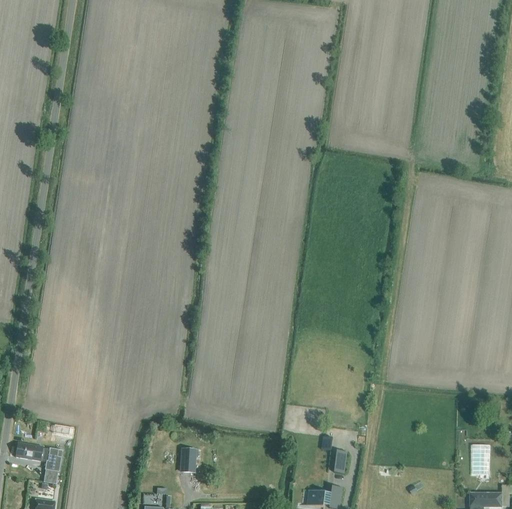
[(60,437),(69,438),(71,427),(62,426),(60,437)]
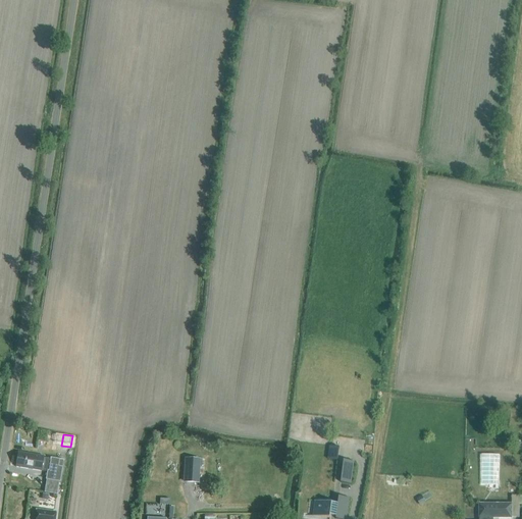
[(340,445),(329,444),(327,456),(337,458),(340,445)]
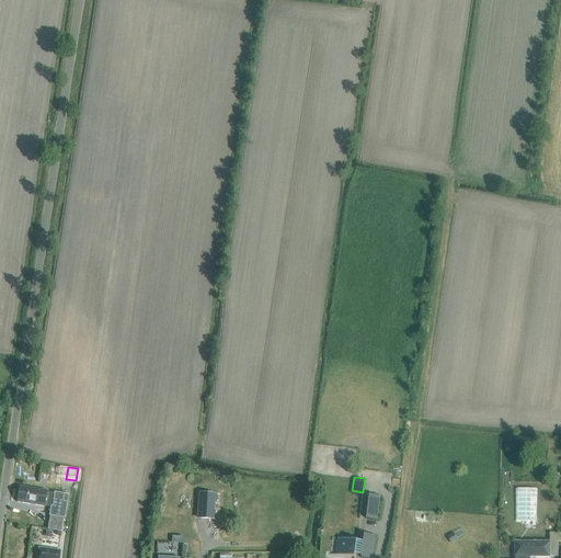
[(44,502),(44,501),(50,502),(49,513),(65,515),(68,492),(46,489),(46,487),(19,482),(16,498),(44,502)]
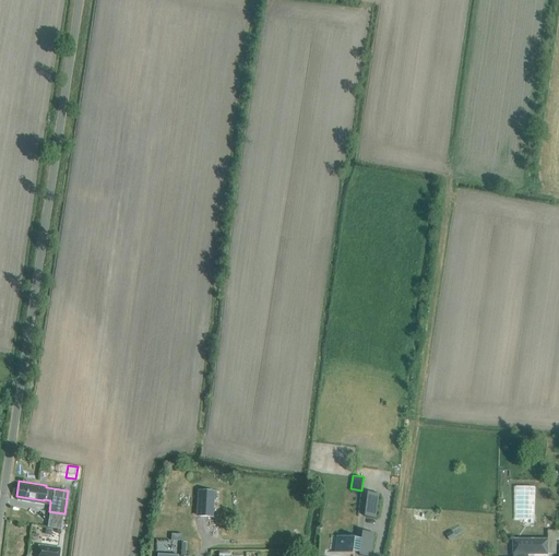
[(534,483),(514,483),(513,517),(534,517),(534,483)]
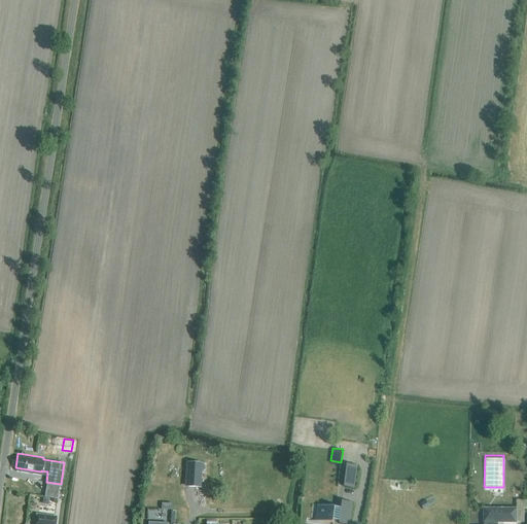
[(201,485),(203,461),(186,460),(184,484),(201,485)]
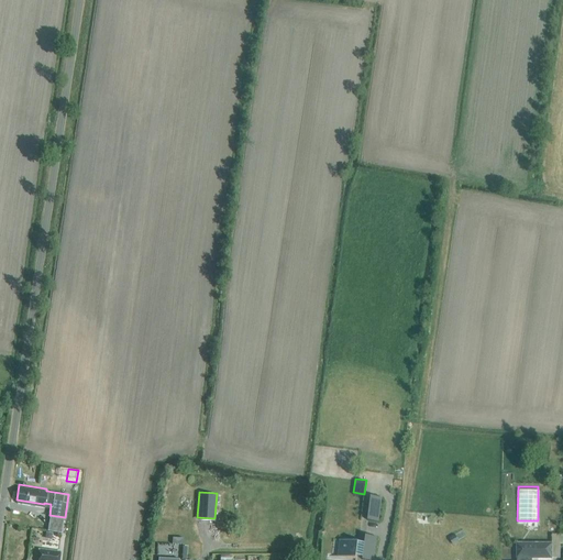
[(378,519),(382,495),(371,494),(367,518),(378,519)]
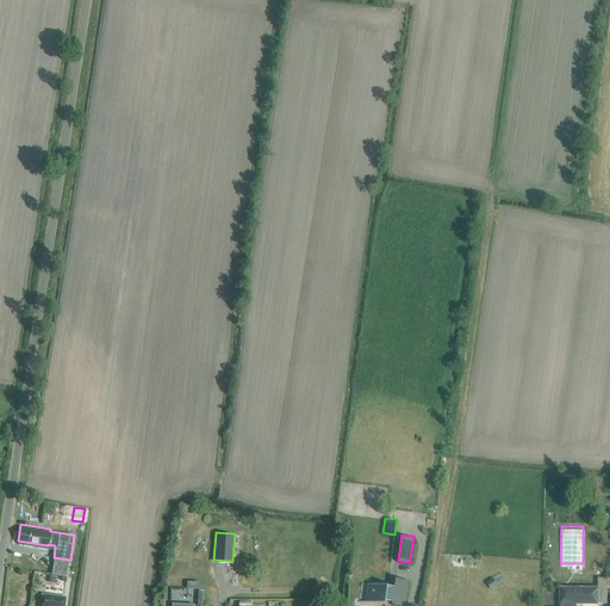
[(487,580),(491,587),(497,583),(497,582),(506,578),(502,570),(487,580)]
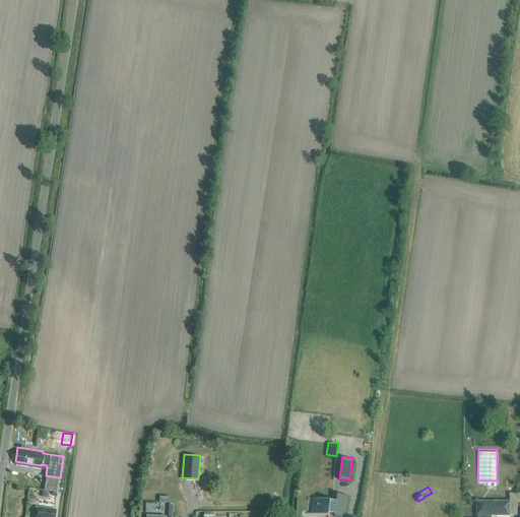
[(345,516),(348,494),(337,492),(337,499),(316,496),(314,511),(304,510),(329,514),(329,511),(335,512),(335,514),(345,516)]
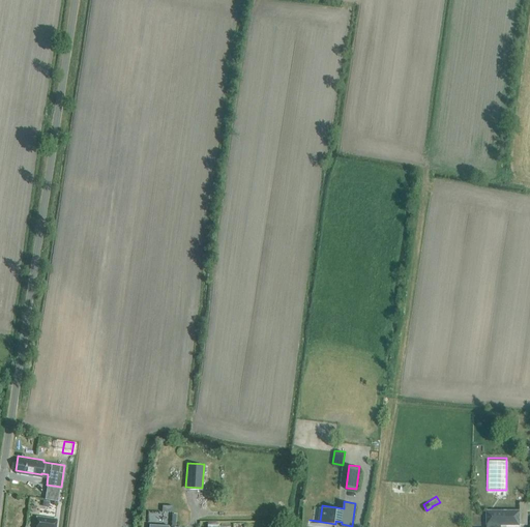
[(500,526),(501,524),(520,525),(520,509),(487,509),(486,526),(500,526)]
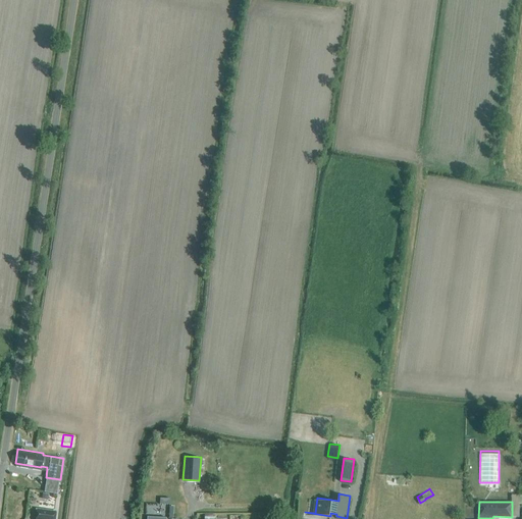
[(45,518),(54,518),(56,509),(40,507),(39,512),(35,512),(34,517),(35,518),(34,518),(42,518),(43,518),(45,518)]
